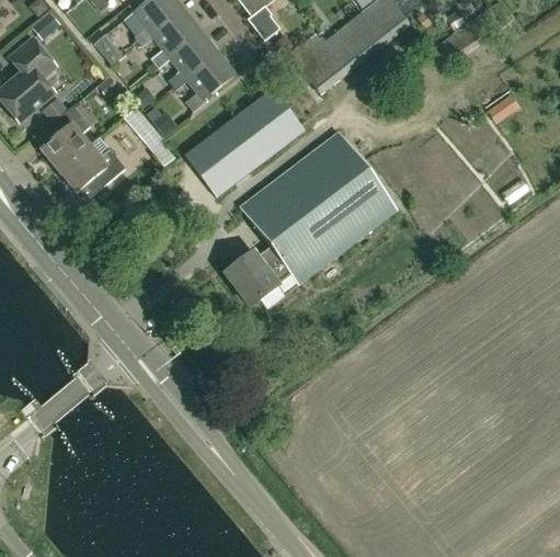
[(138,43),(182,8),(175,0),(146,0),(133,11),(145,26),(133,36),(138,43)]
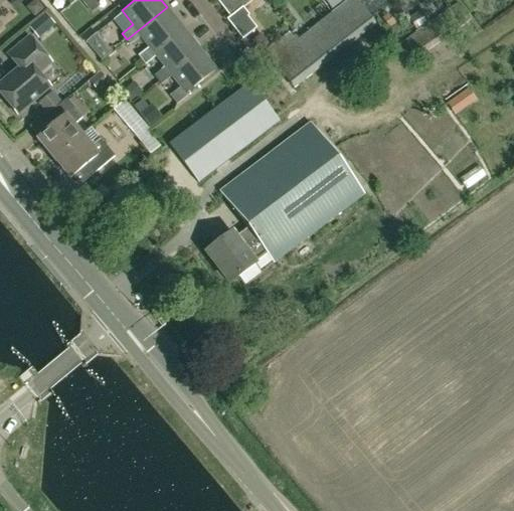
[(217,0),(228,14),(225,17),(241,36),(255,25),(246,14),(247,13),(242,5),(249,0),(217,0)]
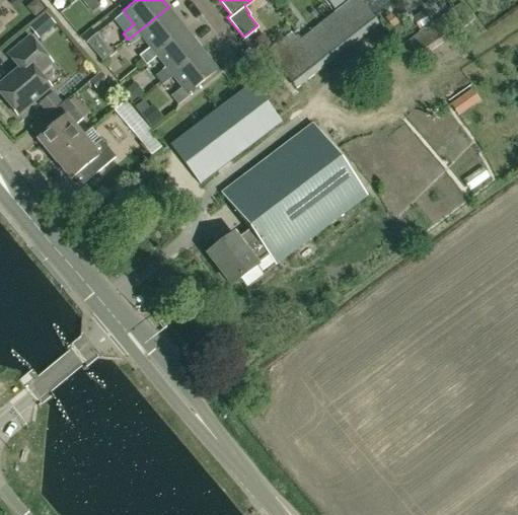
[(296,85),(377,21),(359,0),(346,0),(298,38),(291,28),(267,49),(296,85)]
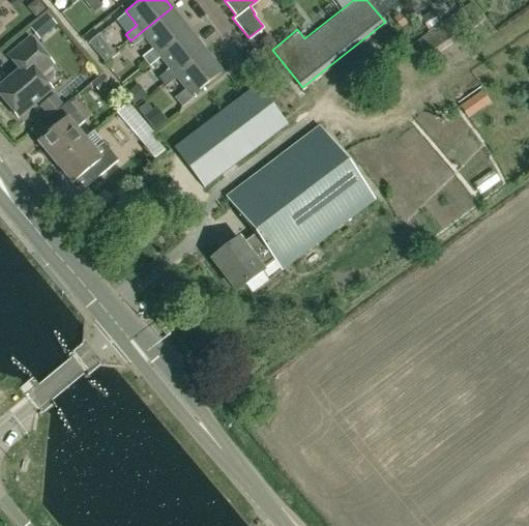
[(428,57),(480,20),(483,18),(470,0),(415,39),(428,57)]
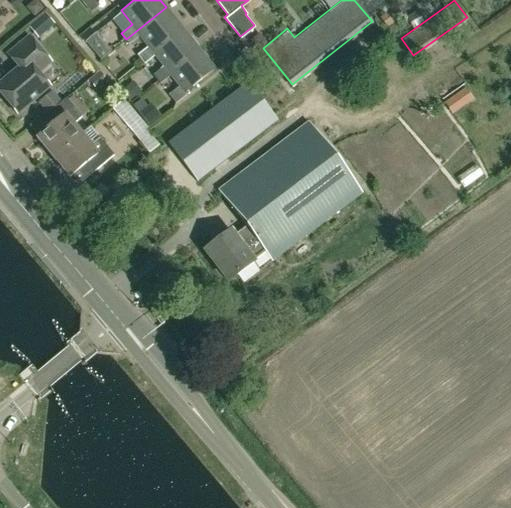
[(142,59),(182,27),(166,7),(126,39),(128,42),(139,33),(148,44),(137,52),(142,59)]
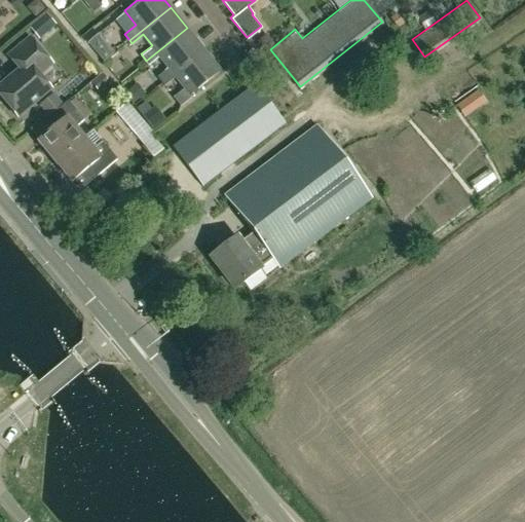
[(162,81),(203,48),(187,28),(146,61),(148,64),(159,54),(167,66),(156,74),(162,81)]
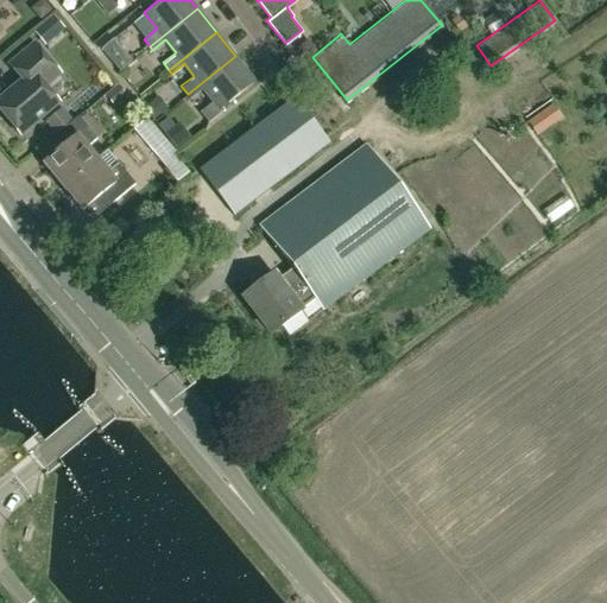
[(44,83),(58,71),(32,40),(7,62),(20,77),(0,94),(0,108),(19,132),(58,100),(44,83)]
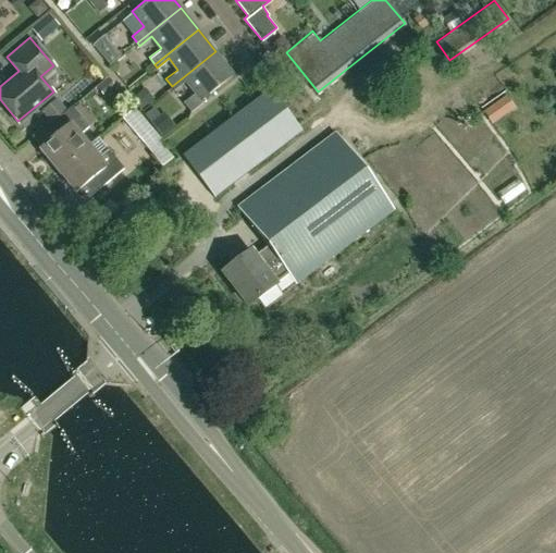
[(201,97),(233,73),(215,51),(172,86),(173,88),(185,78),(195,90),(183,100),(190,110),(204,100),(201,97)]
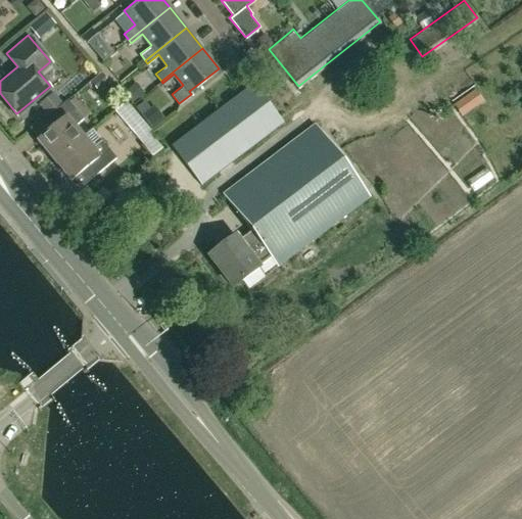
[(252,82),(187,132),(216,171),(282,121),(252,82)]
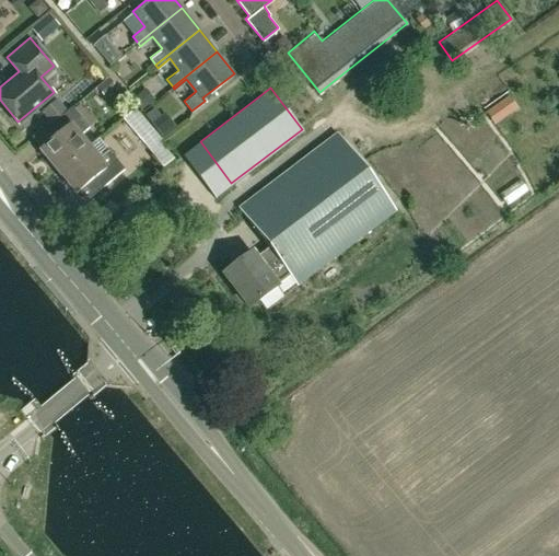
[(509,92),(485,108),(493,120),(517,105),(509,92)]
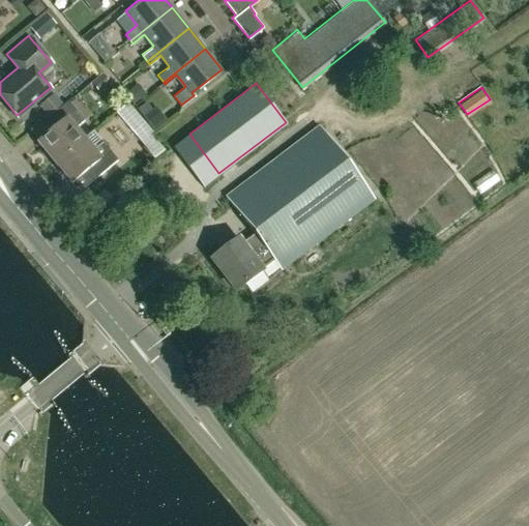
[(75,125),(84,117),(67,97),(48,114),(56,124),(38,140),(55,159),(83,136),(75,125)]
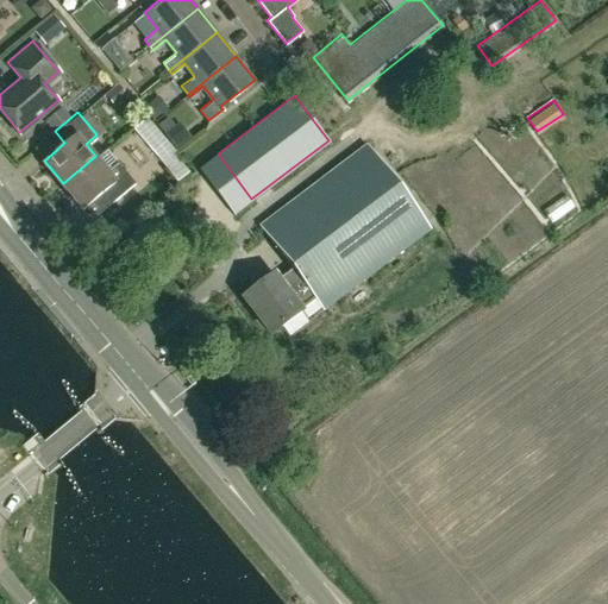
[(323,307),(431,226),(368,142),(259,222),(292,266),(277,278),(273,271),(242,295),(269,332),(301,308),(300,307),(314,296),(323,307)]
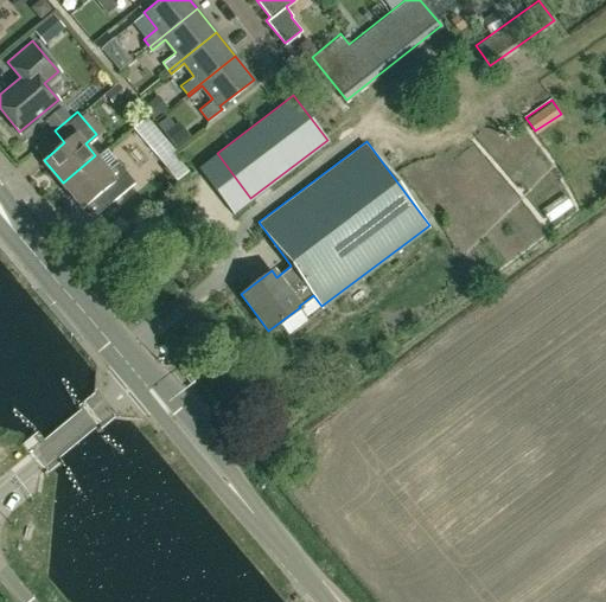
[(135,181),(107,147),(96,155),(95,155),(63,183),(82,206),(104,187),(114,199),(135,181)]
